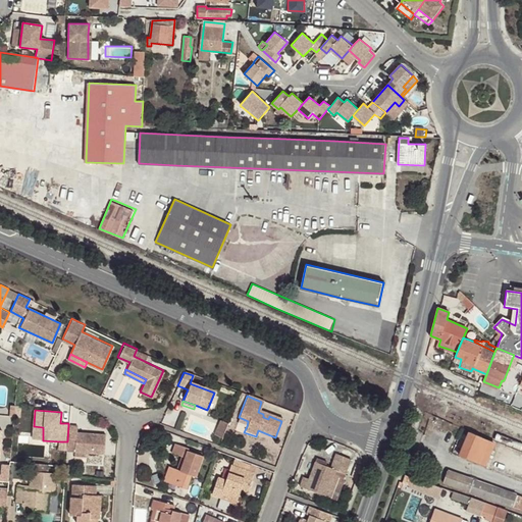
[(248,421),(239,417),(237,422),(247,426),(248,421)]
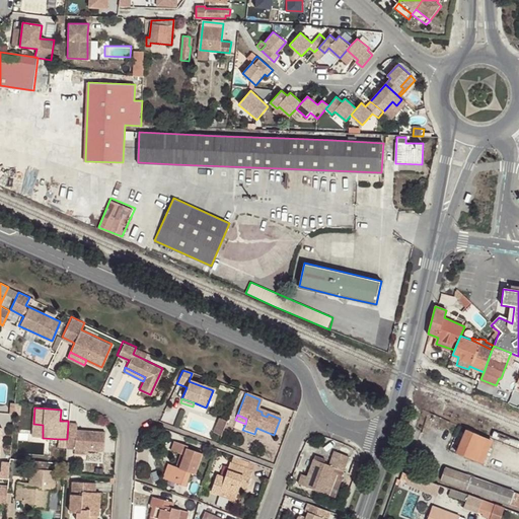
[(219,416),(215,431),(223,434),(228,419),(219,416)]
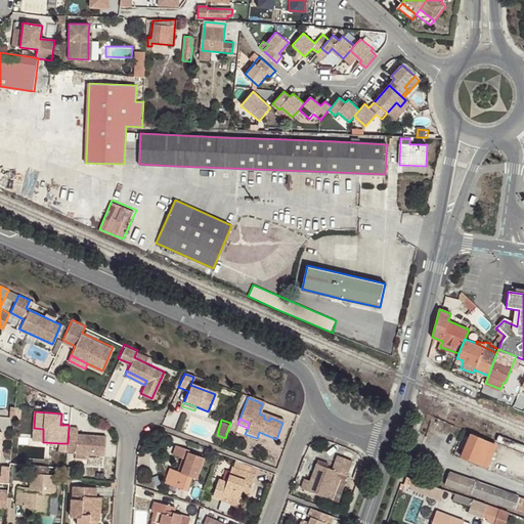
[(104,454),(105,436),(77,433),(78,427),(69,427),(68,443),(67,451),(67,452),(75,452),(87,453),(104,454)]
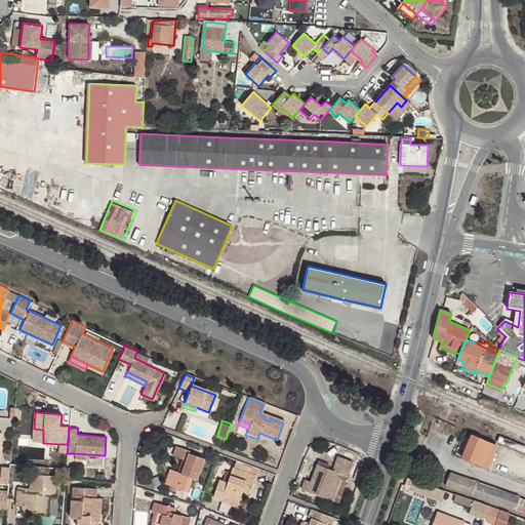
[(43,430),(34,429),(33,442),(43,443),(43,430)]
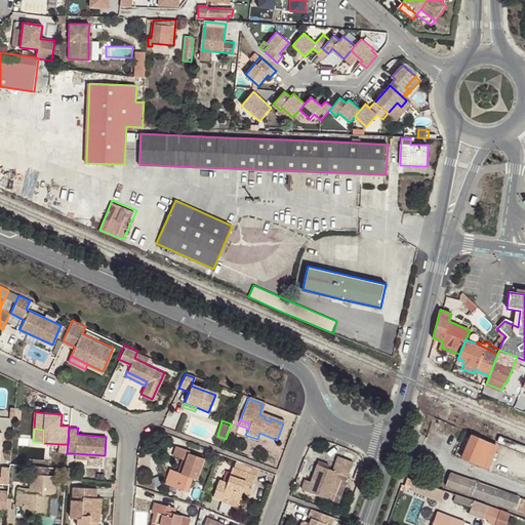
[(496,446),(471,435),(461,457),(487,468),(496,446)]
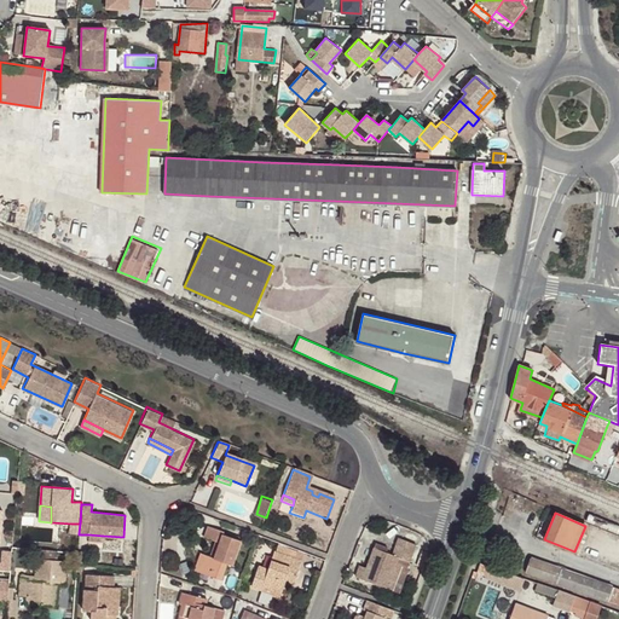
[(203,537),(215,542),(219,542),(213,557),(209,556),(206,555),(201,567),(210,571),(209,574),(221,579),(226,563),(232,565),(241,541),(238,539),(239,537),(232,534),(231,537),(221,533),(223,532),(208,526),(203,537)]
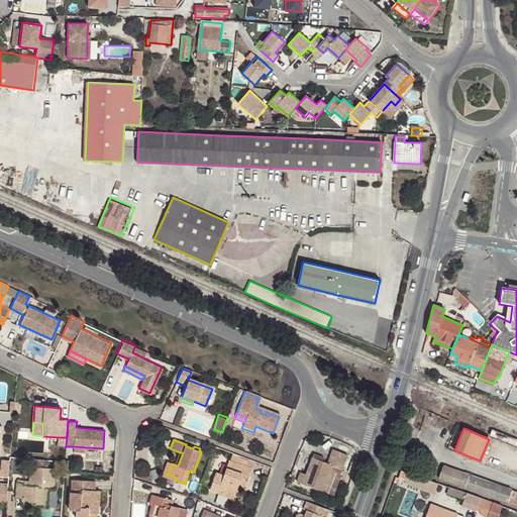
[(329,471),(334,473),(338,474),(345,453),(330,448),(325,462),(310,456),(304,475),(301,483),(322,491),(329,471)]
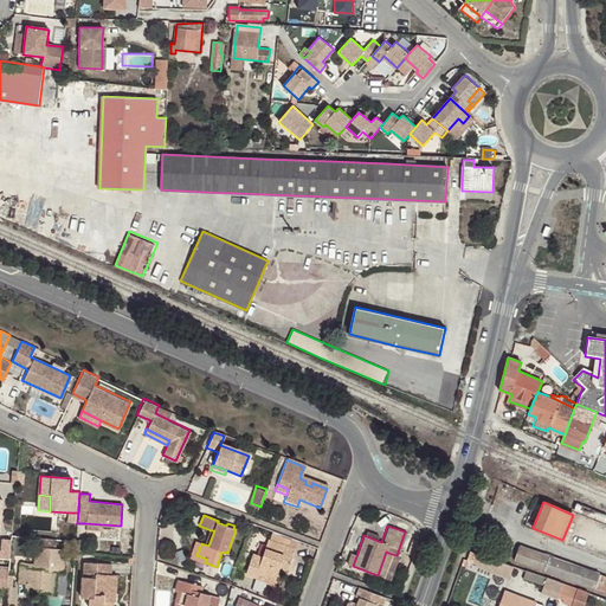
[(285,546),(288,539),(272,533),(263,556),(255,554),(246,574),(256,578),(257,574),(275,580),(279,567),(287,571),(295,549),(289,547),(285,546)]
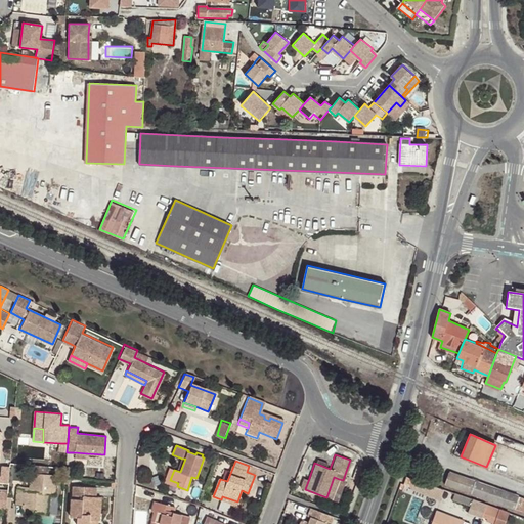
[(32,465),(31,473),(46,475),(48,466),(32,465)]
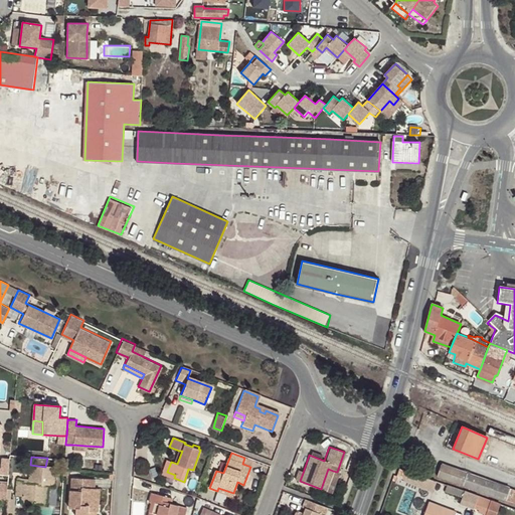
[(9,470),(9,459),(1,458),(0,470),(0,474),(8,476),(9,470)]
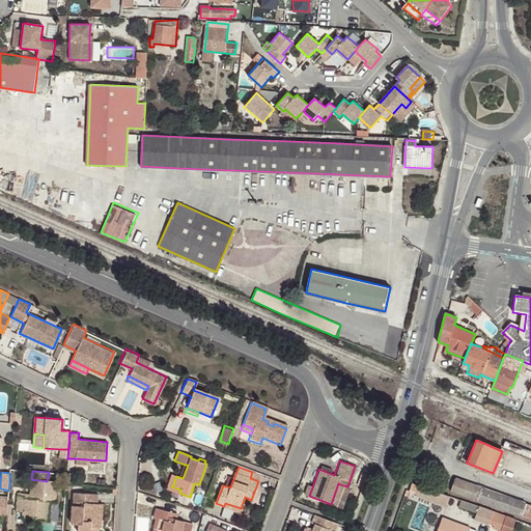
[(167,488),(179,493),(180,490),(172,486),(176,476),(172,474),(167,488)]
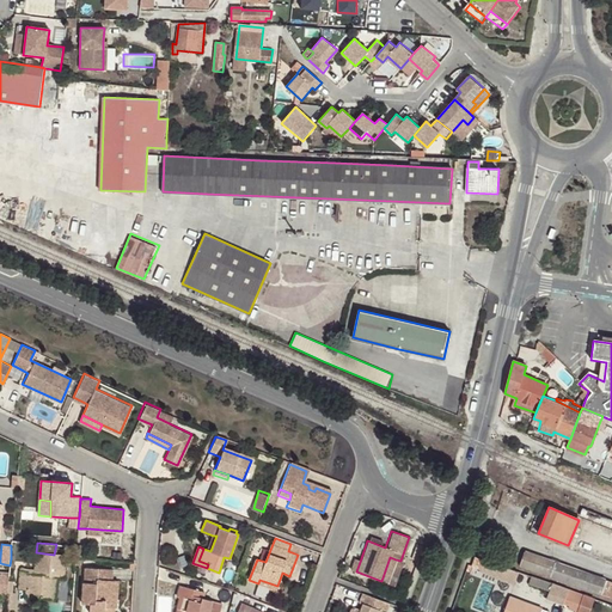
[(54,555),(36,552),(34,570),(34,573),(25,571),(26,569),(20,568),(18,588),(25,589),(30,589),(30,598),(49,599),(49,592),(55,593),(57,576),(63,577),(65,562),(59,562),(60,556),(54,555)]
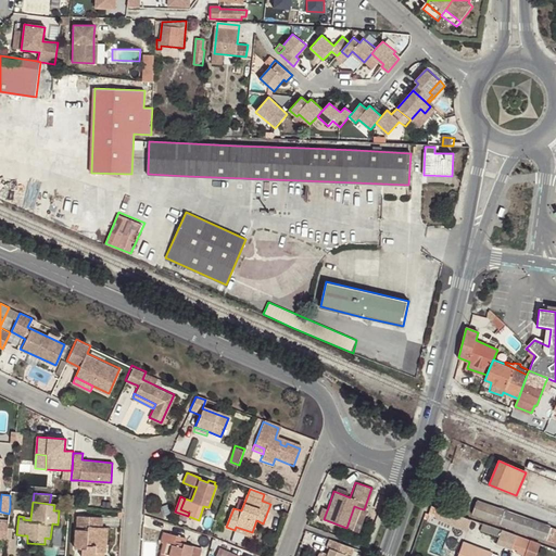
[(550,527),(476,502),(471,515),(515,530),(555,543),(555,542),(555,530),(550,528),(550,527)]
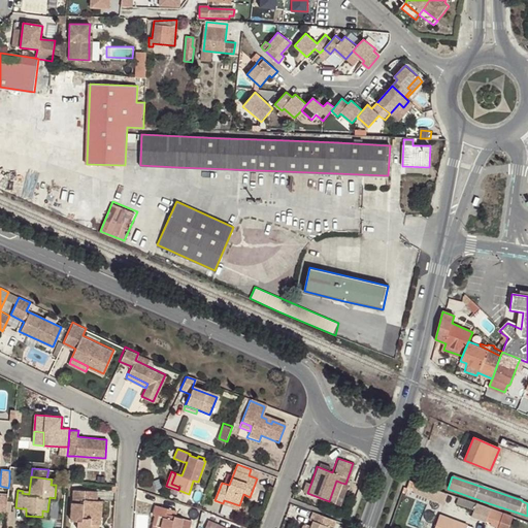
[(410,480),(407,491),(446,501),(449,491),(410,480)]
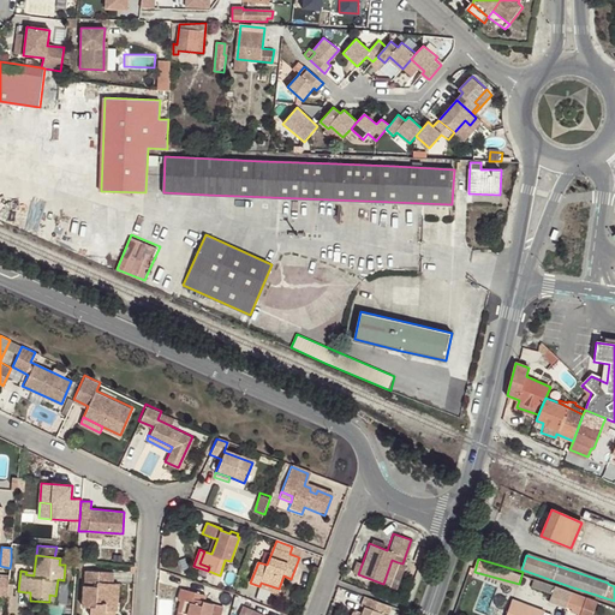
[(389,586),(398,562),(392,560),(383,584),(389,586)]
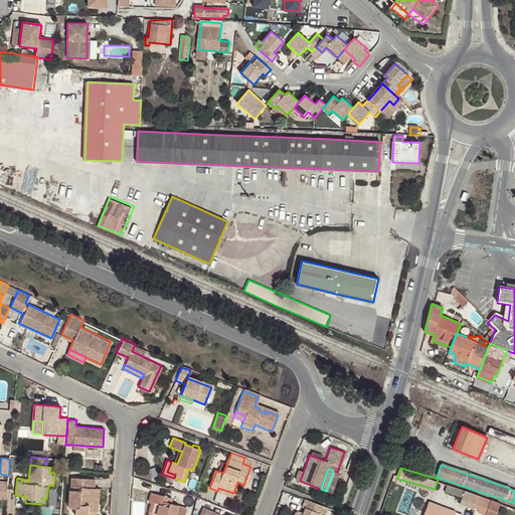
[(300,481),(303,473),(297,471),(294,480),(300,481)]
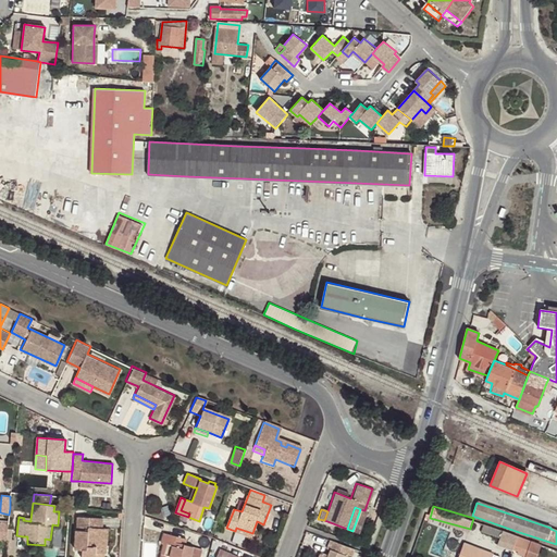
[(95,556),(96,553),(104,553),(106,554),(108,529),(101,528),(102,519),(77,517),(75,548),(82,549),(82,556),(95,556)]
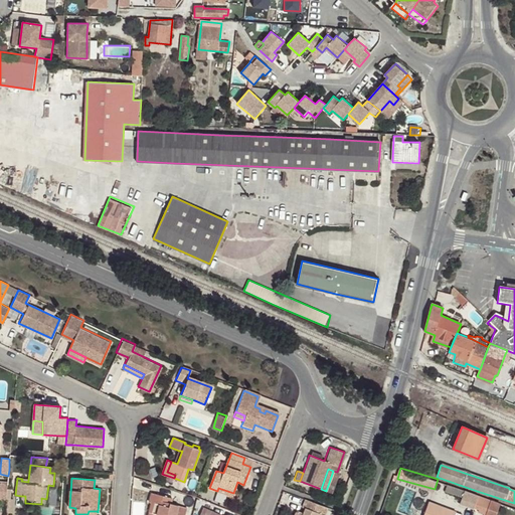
[(451,487),(449,493),(462,497),(464,491),(451,487)]
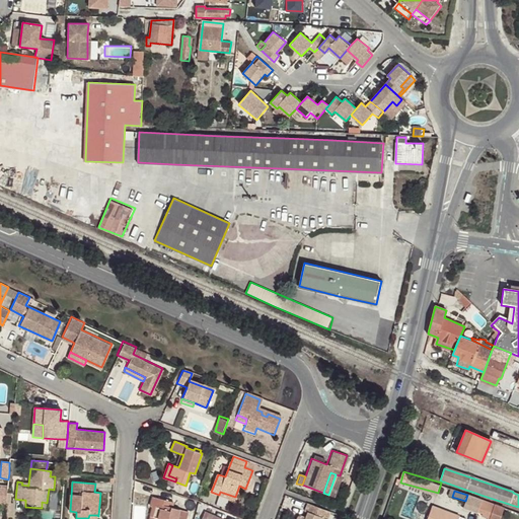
[(220,492),(219,495),(234,500),(235,497),(220,492)]
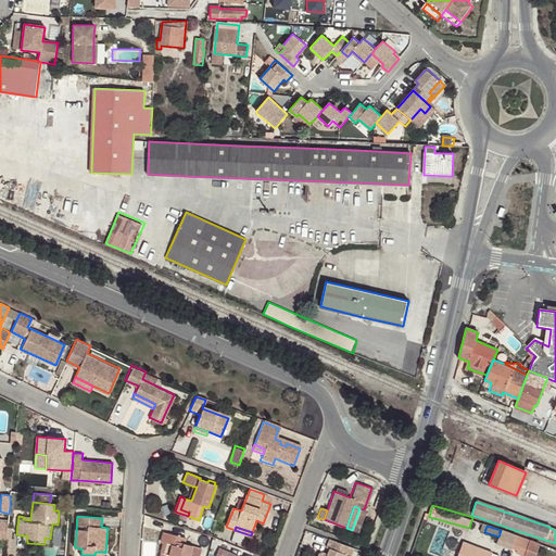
[(496,543),(510,548),(512,547),(516,535),(501,530),(498,536),(496,543)]
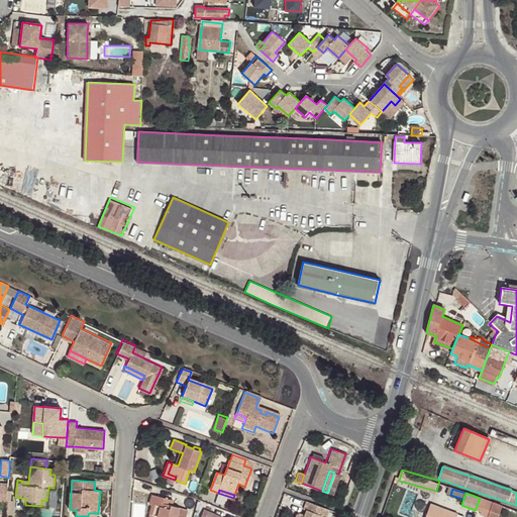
[(184,516),(186,510),(171,506),(172,500),(151,495),(149,504),(151,505),(149,514),(152,514),(151,516),(184,516)]
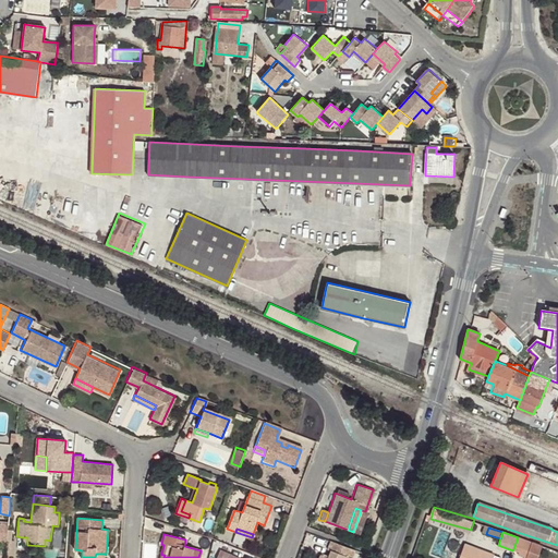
[(518,537),(513,549),(519,552),(521,545),(530,548),(531,543),(530,543),(521,540),(518,537)]
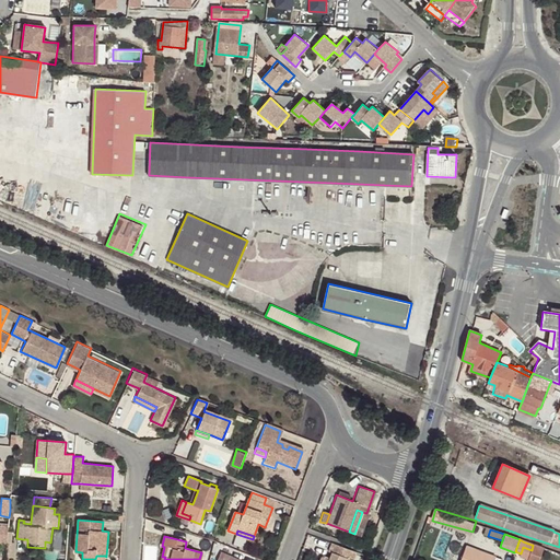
[(351,559),(354,552),(330,543),(327,552),(331,553),(328,559),(351,559)]
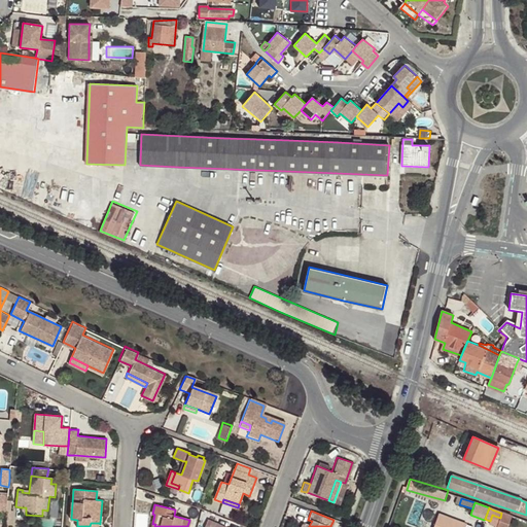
[(433,526),(464,526),(466,524),(438,515),(433,526)]
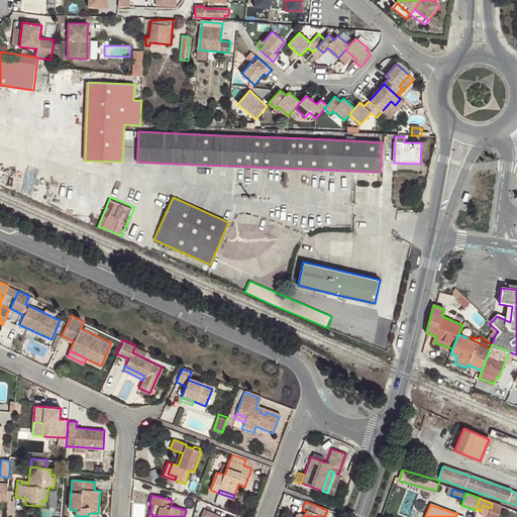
[(487,516),(491,508),(483,505),(481,511),(480,514),(487,516)]
